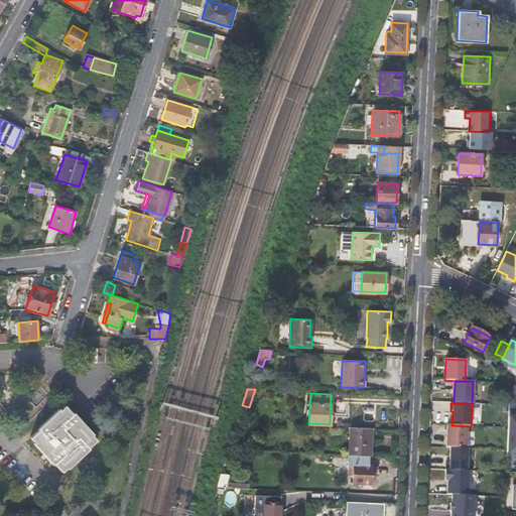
[(65,405),(30,437),(62,473),(96,439),(65,405)]
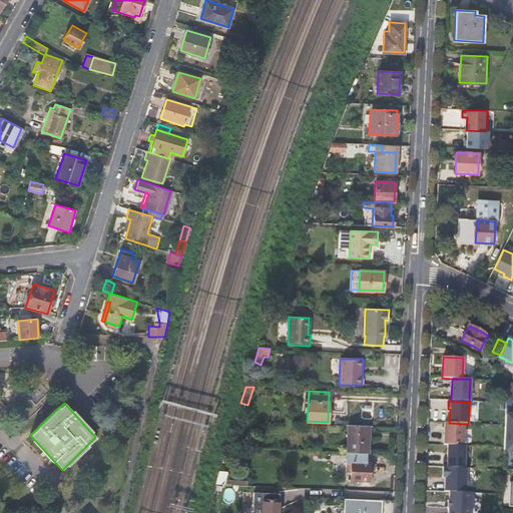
[(512,409),(505,409),(504,450),(512,450),(512,409)]
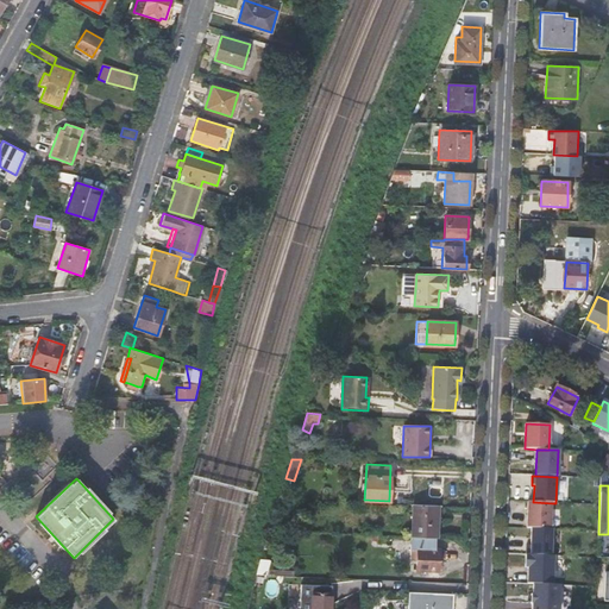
[(532,528),(551,529),(552,503),(533,502),(528,502),(527,528),(532,528)]
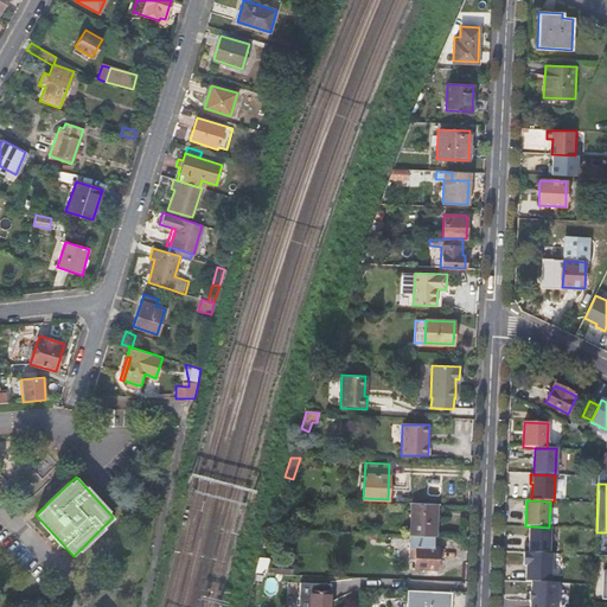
[(435,536),(438,504),(410,503),(409,535),(435,536)]
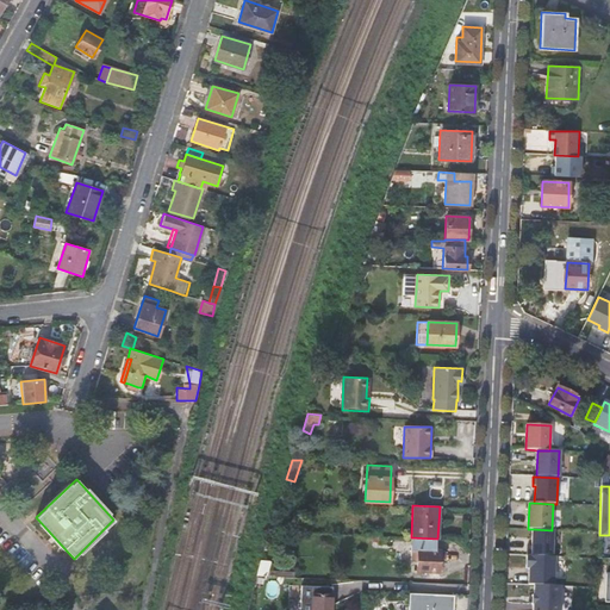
[(527,555),(553,556),(554,530),(552,530),(533,529),(531,546),(527,546),(527,555)]
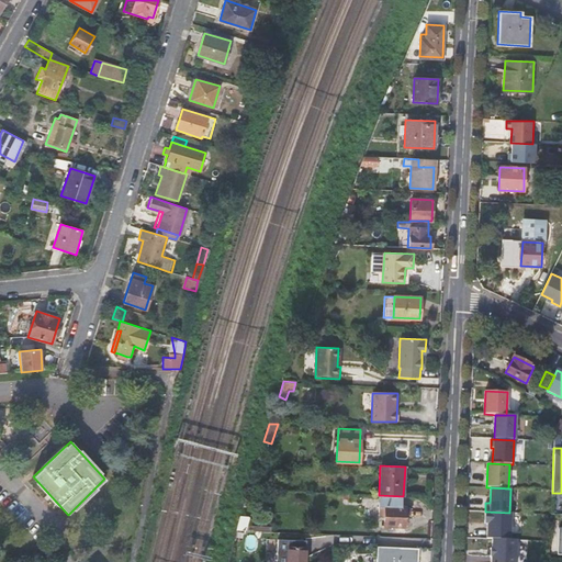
[(403,506),(403,496),(379,495),(379,517),(384,517),(383,527),(405,528),(405,518),(408,515),(408,509),(405,506),(403,506)]
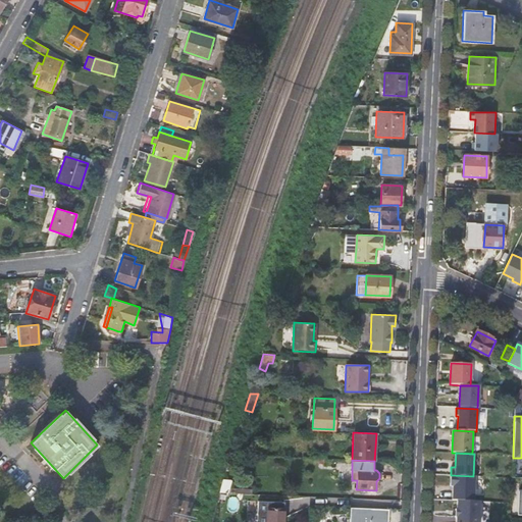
[(457,501),(474,502),(475,476),(473,476),(451,475),(450,486),(453,486),(452,501),(457,501)]
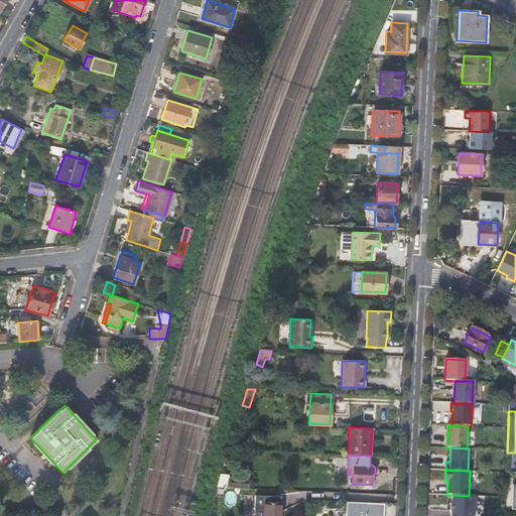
[(230,475),(221,473),(217,487),(232,488),(249,488),(249,483),(228,482),(230,475)]
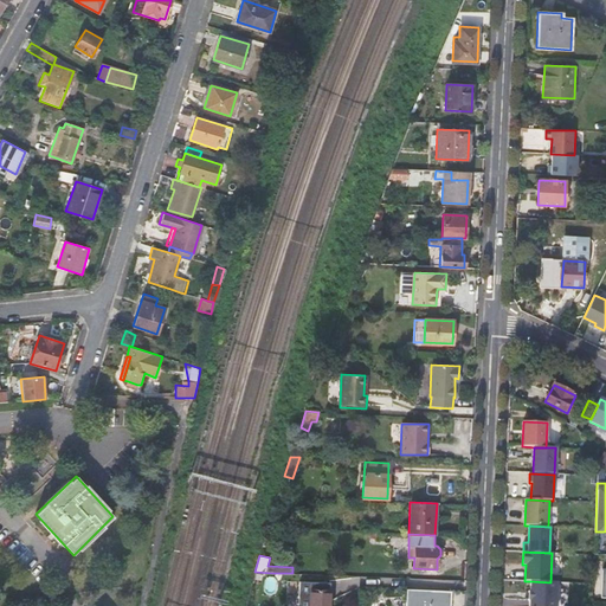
[(327,605),(329,582),(297,581),(296,605),(327,605)]
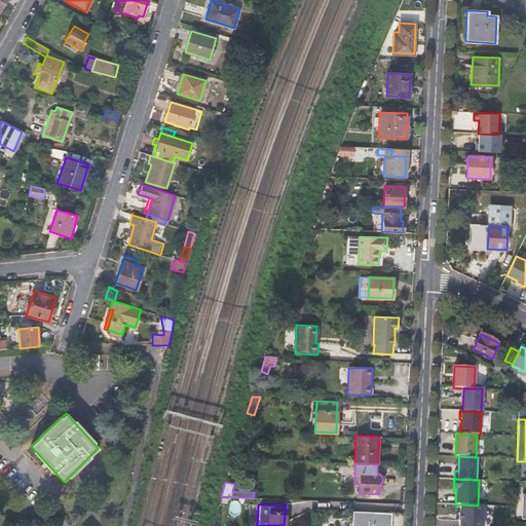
[(459,525),(482,525),(484,505),(478,505),(460,504),(460,513),(459,513),(458,520),(460,520),(459,525)]
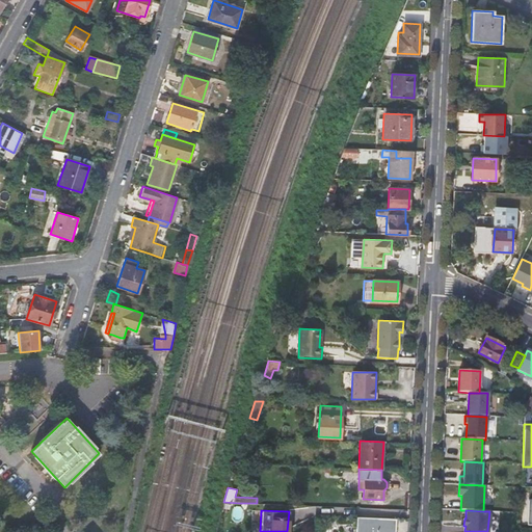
[(395,531),(396,519),(356,516),(355,531),(395,531)]
